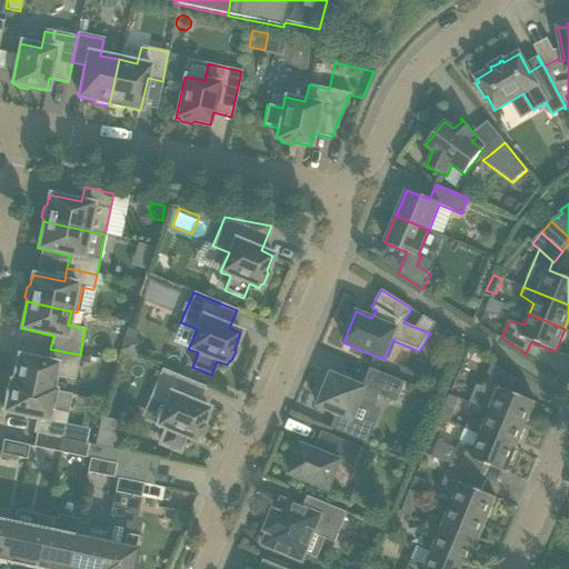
[(448,331),(442,339),(461,347),(463,341),(448,331)]
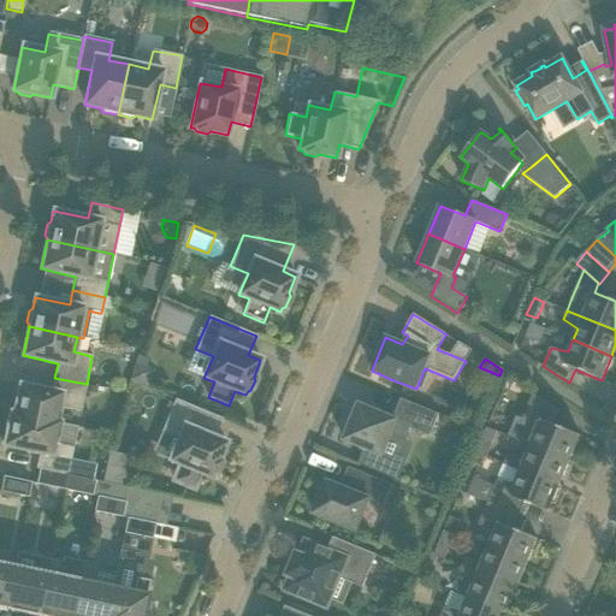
[(146,367),(135,365),(130,380),(148,388),(154,371),(146,367)]
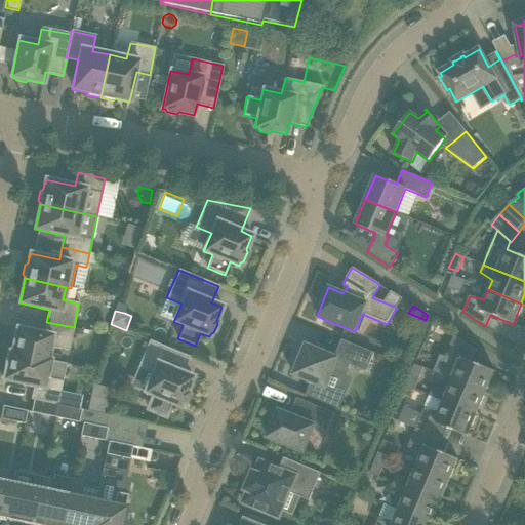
[(74,327),(46,322),(44,333),(16,328),(16,329),(13,331),(11,340),(13,344),(11,352),(9,352),(9,353),(50,361),(50,360),(47,360),(50,347),(69,351),(74,327)]
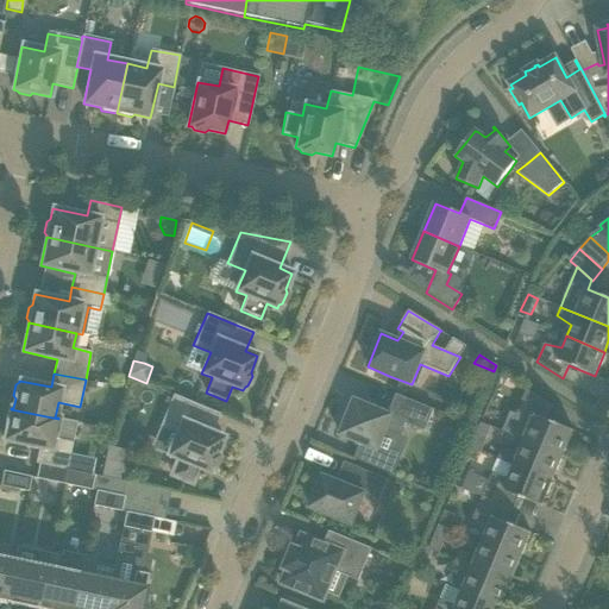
[(503,432),(525,440),(563,456),(573,431),(547,420),(553,406),(527,389),(515,418),(510,415),(503,432)]
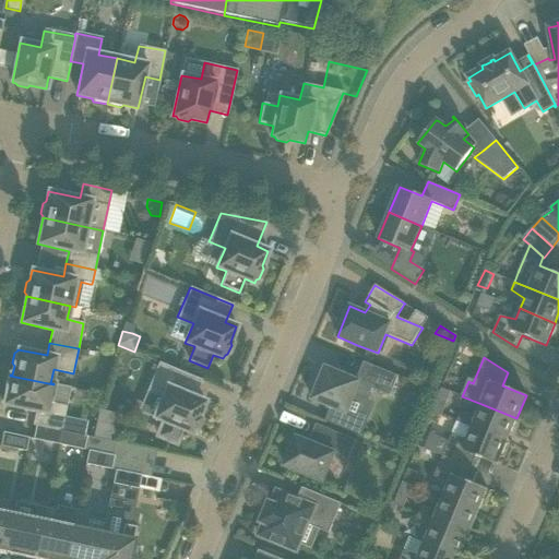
[(318,383),(316,381),(310,395),(312,396),(311,400),(326,405),(325,408),(329,411),(324,421),(354,432),(372,389),(390,395),(399,376),(364,361),(356,379),(325,367),(318,383)]
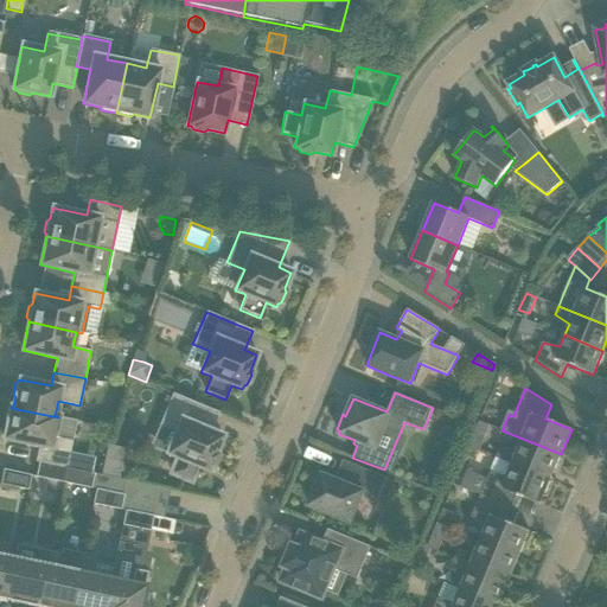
[(177,458),(171,473),(191,483),(197,467),(208,471),(210,467),(213,466),(217,457),(216,453),(223,436),(210,432),(218,413),(172,394),(159,426),(176,433),(166,454),(177,458)]
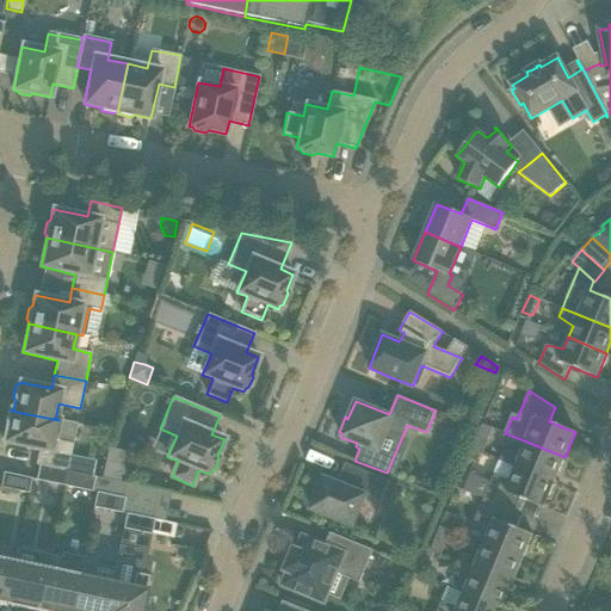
[(55,439),(59,420),(11,411),(10,412),(7,414),(5,425),(6,427),(4,442),(38,449),(35,464),(38,466),(67,471),(73,443),(55,439)]
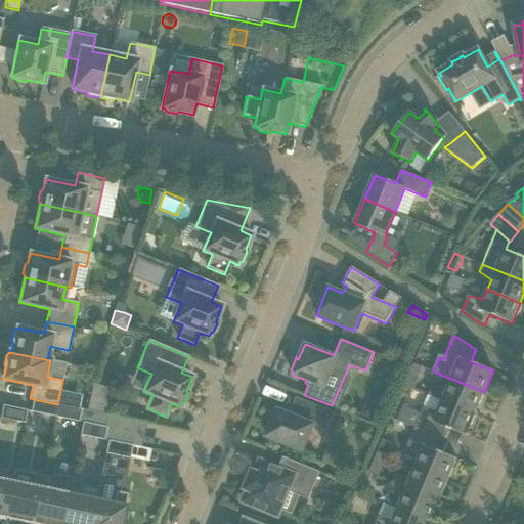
[(420,376),(410,373),(405,385),(415,389),(420,376)]
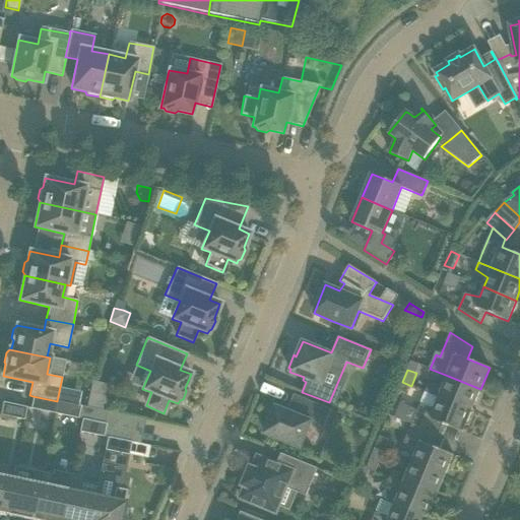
[(439,397),(471,410),(480,389),(448,376),(443,387),(429,384),(426,391),(439,397)]
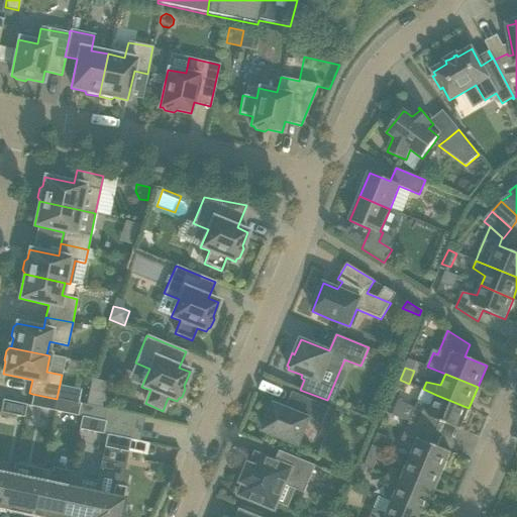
[(275,416),(270,414),(263,431),(299,445),(309,420),(322,425),(329,407),(292,392),(285,409),(279,406),(275,416)]
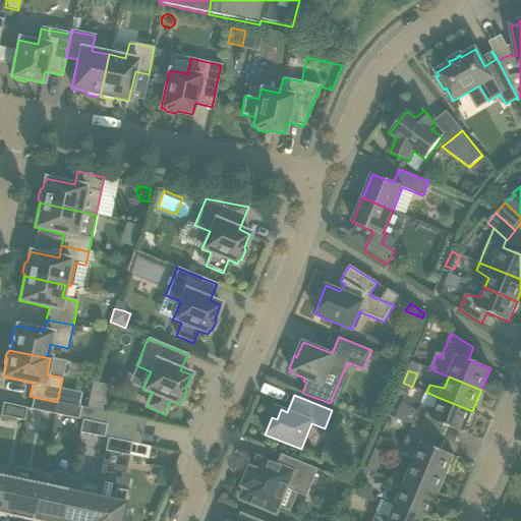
[(87,408),(105,412),(108,399),(90,396),(87,408)]
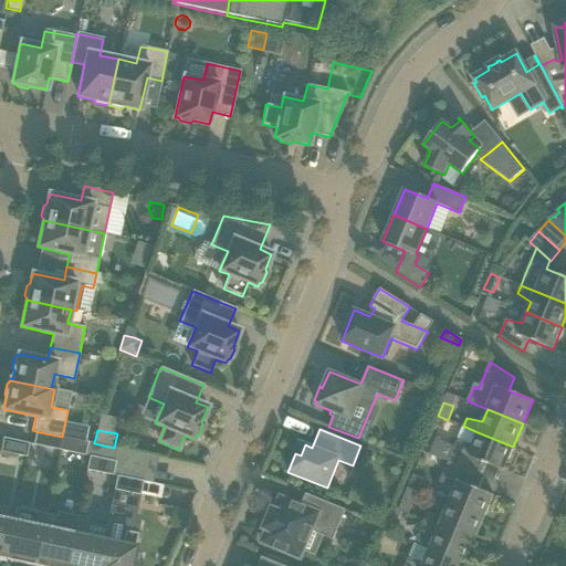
[(59,450),(61,438),(62,437),(35,431),(33,444),(59,450)]
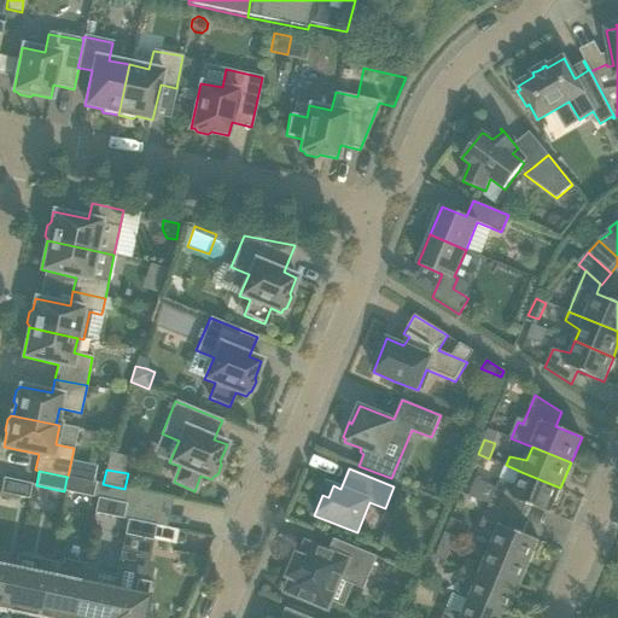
[(476,479),(468,496),(489,505),(518,517),(523,502),(549,514),(560,488),(522,472),(517,485),(499,482),(496,488),(476,479)]
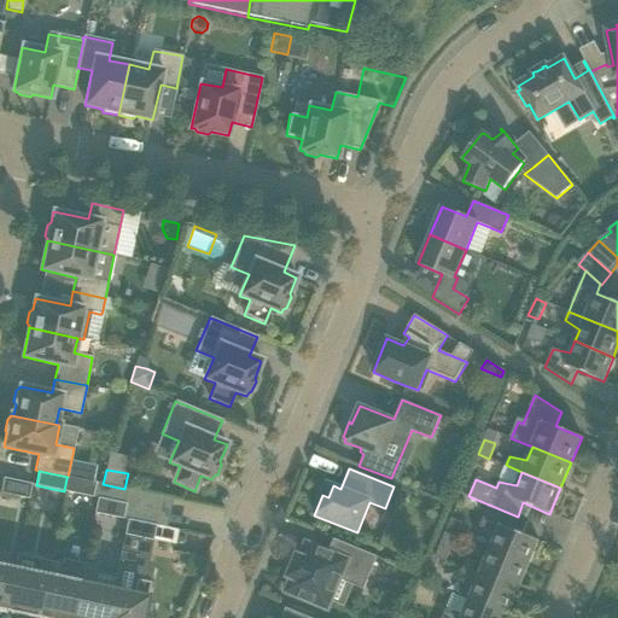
[(3,478),(0,490),(0,493),(28,499),(31,484),(3,478)]
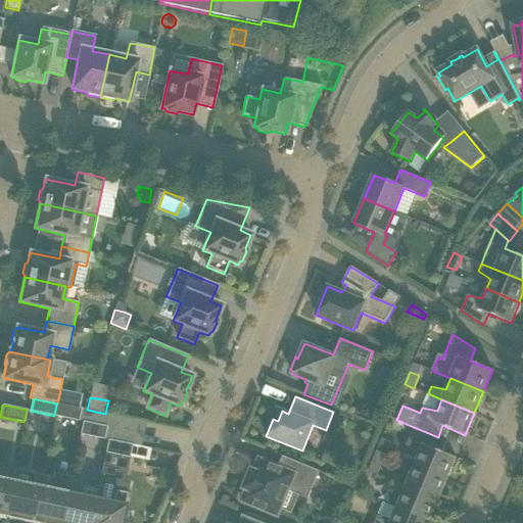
[(56,405),(54,416),(78,421),(80,409),(56,405)]
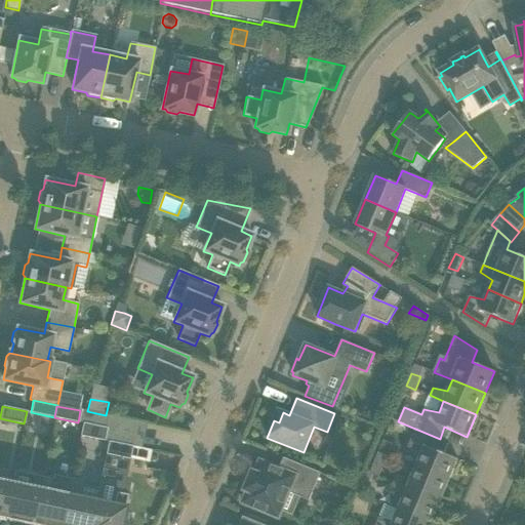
[(80,410),(78,422),(82,423),(83,422),(106,428),(109,416),(80,410)]
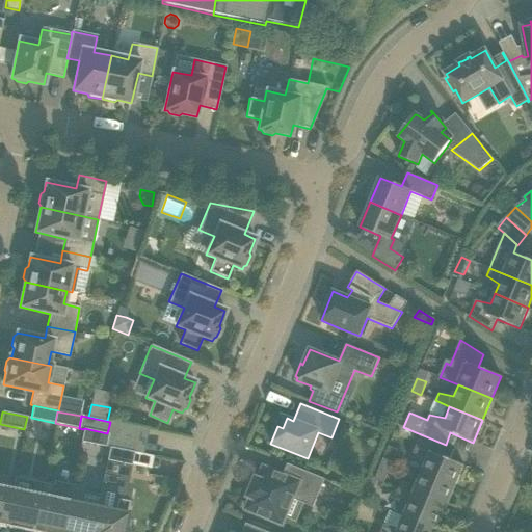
[(84,428),(83,429),(81,442),(105,447),(107,433),(84,428)]
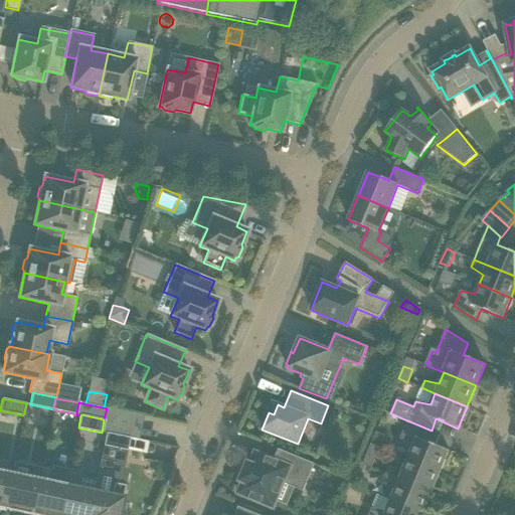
[(407,459),(440,472),(449,451),(426,442),(432,431),(407,420),(399,440),(412,448),(407,459)]
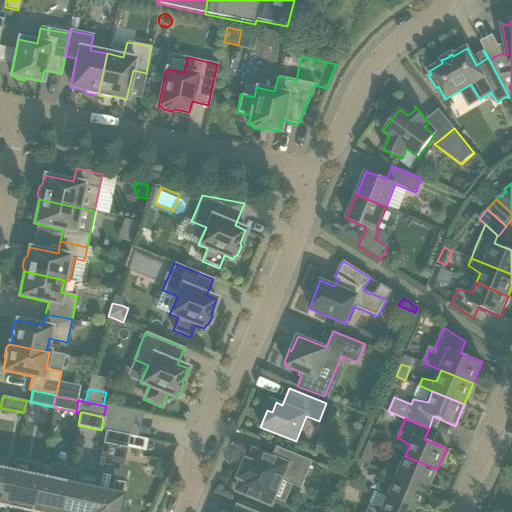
[(129,435),(105,430),(105,431),(103,443),(111,444),(126,448),(129,435)]
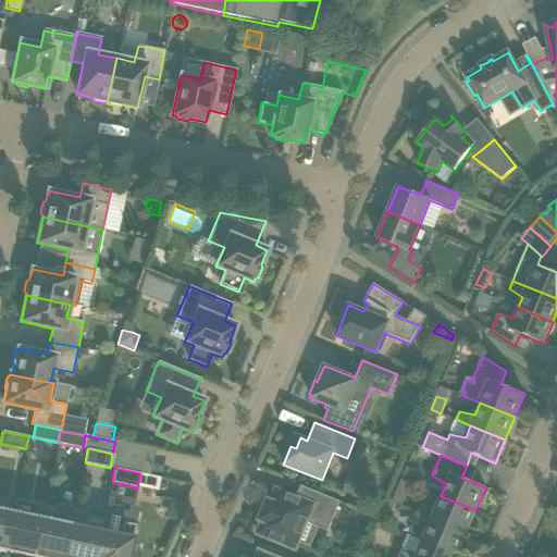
[(406,468),(401,480),(411,483),(416,472),(406,468)]
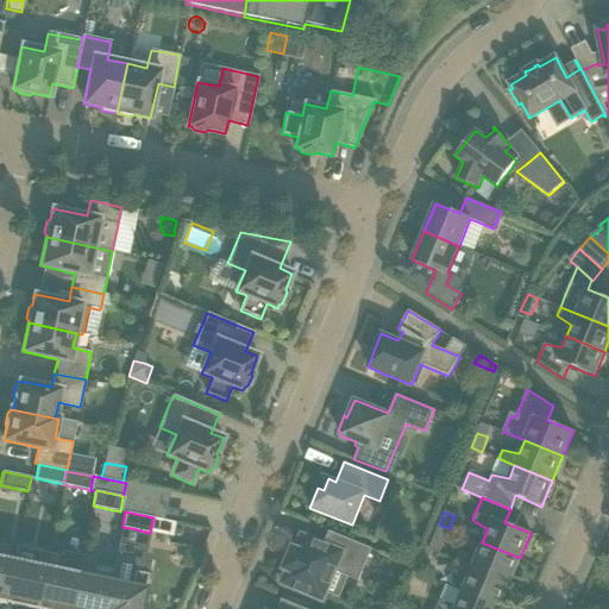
[(324,545),(316,541),(315,544),(308,541),(309,539),(302,535),(296,548),(293,547),(292,551),(293,551),(287,566),(286,565),(284,569),(288,570),(282,583),(322,600),(334,571),(358,581),(371,548),(330,531),(324,545)]
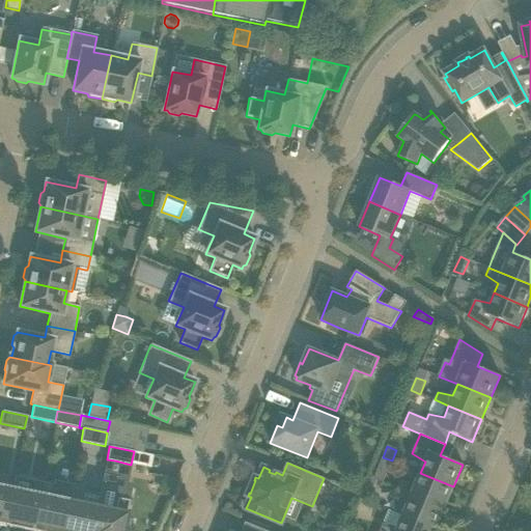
[(374,479),(383,482),(386,474),(378,471),(374,479)]
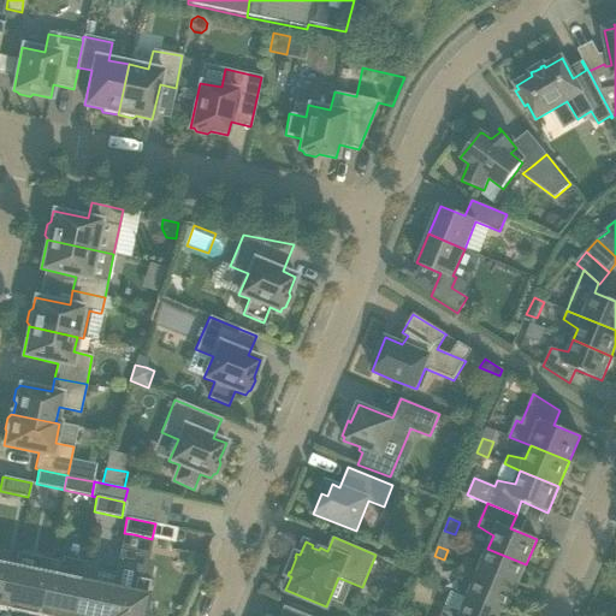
[(516,590),(526,564),(487,549),(483,562),(465,558),(461,567),(516,590)]
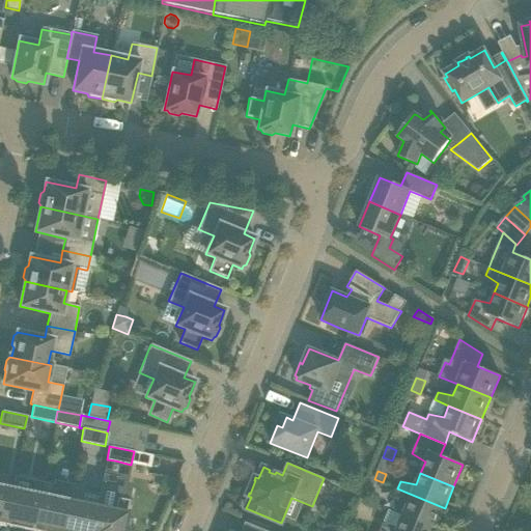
[(91,530),(122,530),(129,500),(121,499),(126,482),(119,480),(119,477),(103,474),(96,507),(91,530)]
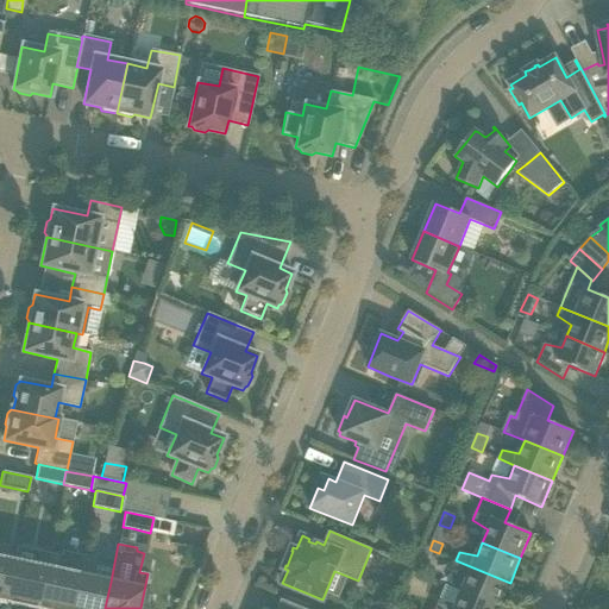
[(6,603),(35,608),(37,608),(49,553),(36,550),(32,565),(13,562),(5,606),(6,603)]
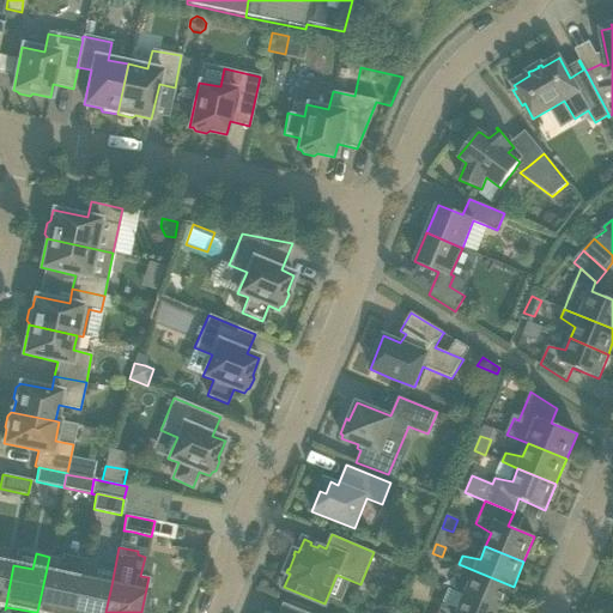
[(37,612),(72,612),(84,559),(62,554),(61,559),(49,557),(37,612)]
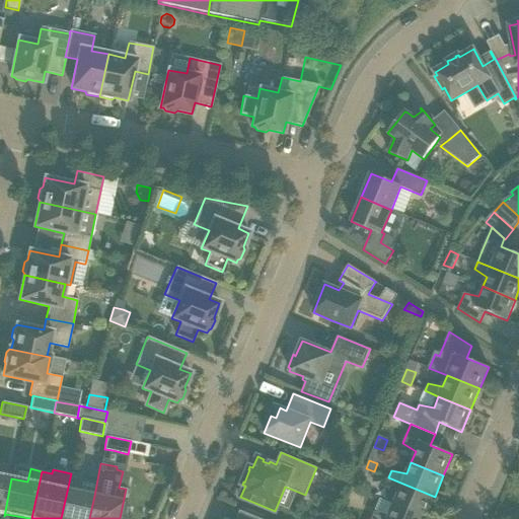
[(61,518),(89,518),(94,496),(78,493),(81,475),(71,473),(61,518)]
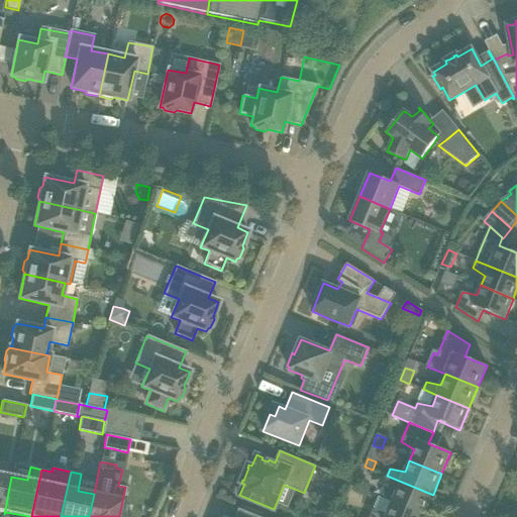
[(0,513),(4,514),(11,477),(0,474),(0,513)]
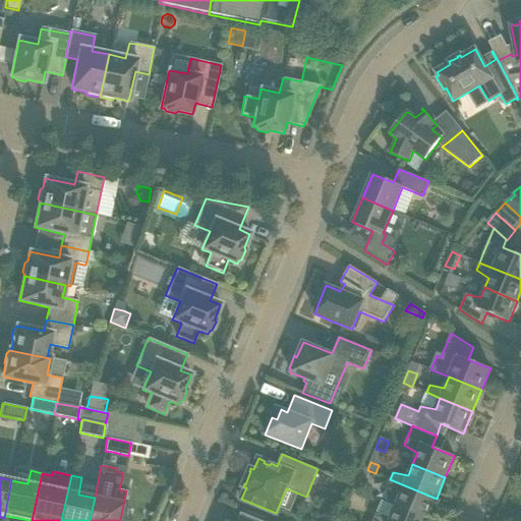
[(395,506),(427,520),(437,499),(390,479),(387,486),(399,496),(395,506)]
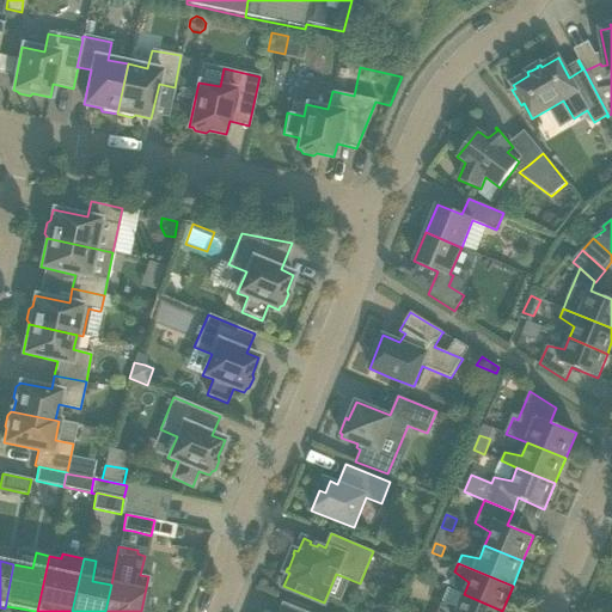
[(423,579),(428,569),(420,564),(415,574),(423,579)]
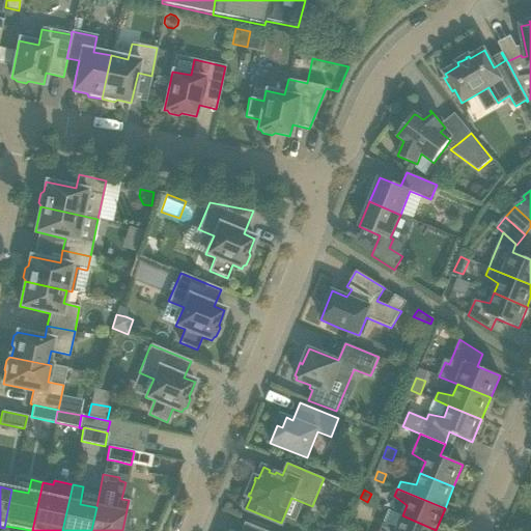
[(383,524),(380,530),(435,530),(436,530),(402,515),(397,527),(383,524)]
